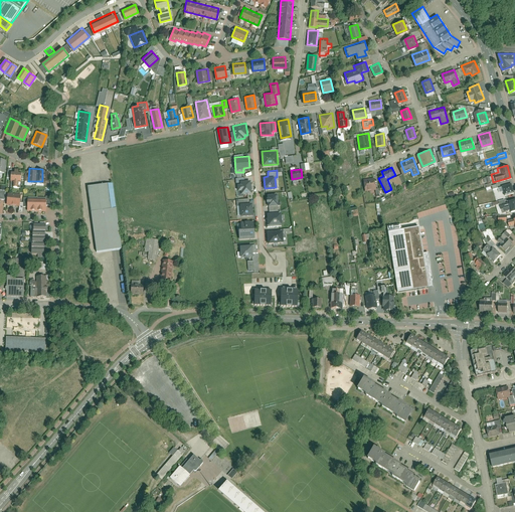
[(21,180),(21,172),(11,172),(10,180),(21,180)]
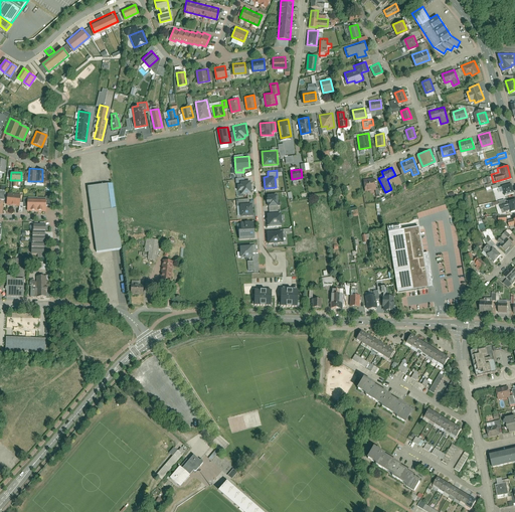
[(251,192),(250,179),(245,180),(245,175),(235,176),(235,181),(240,181),(241,183),(238,184),(239,195),(244,194),(243,193),(251,192)]
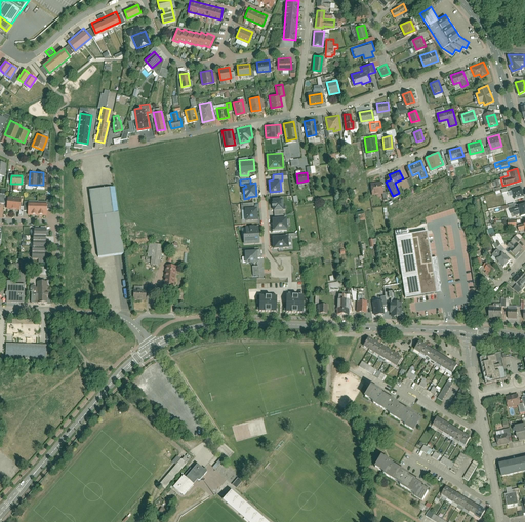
[(382,179),(370,182),(371,193),(385,191),(382,179)]
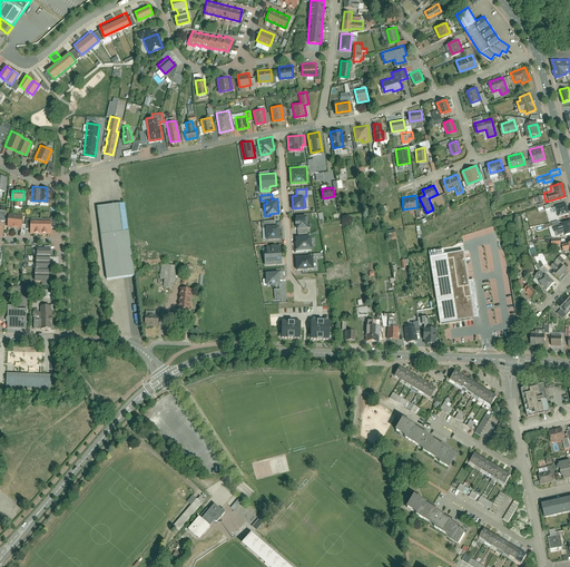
[(556,204),(559,215),(569,212),(567,201),(556,204)]
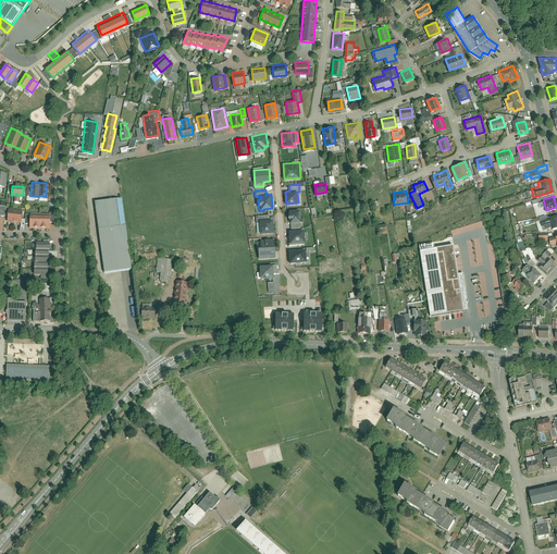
[(118,197),(95,200),(104,270),(130,267),(124,223),(121,224),(118,197)]
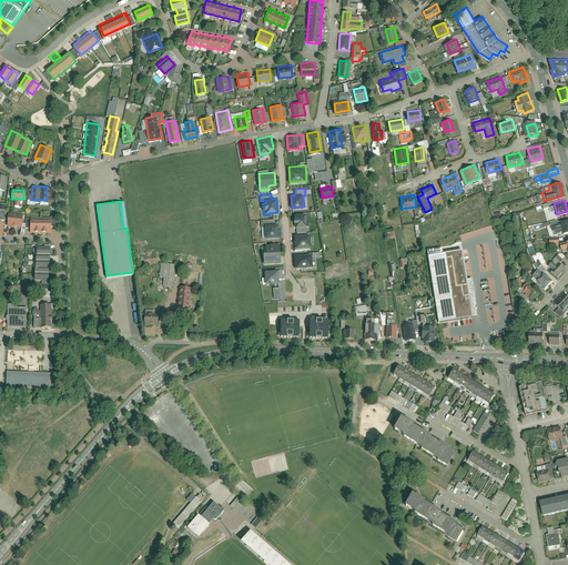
[(7,223),(21,225),(22,214),(9,212),(7,223)]
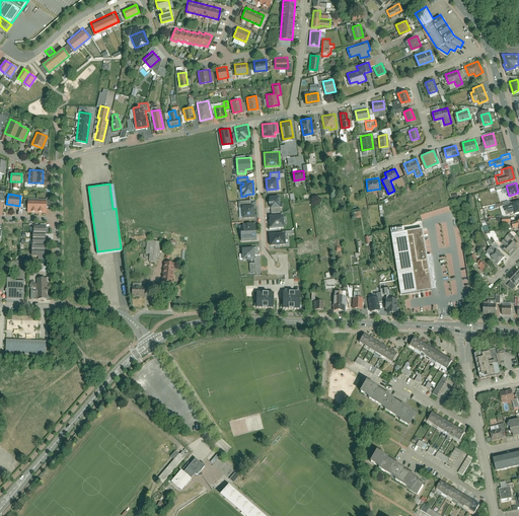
[(280,206),(280,195),(271,196),(271,198),(269,198),(269,203),(271,203),(271,207),(280,206)]
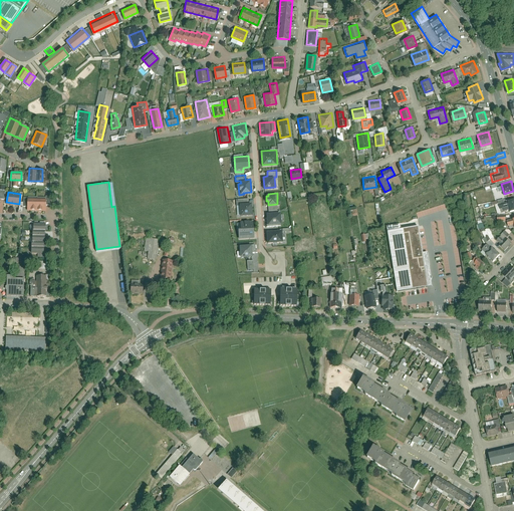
[(249,202),(249,197),(236,198),(236,204),(240,203),(241,215),(253,214),(252,201),(249,202)]
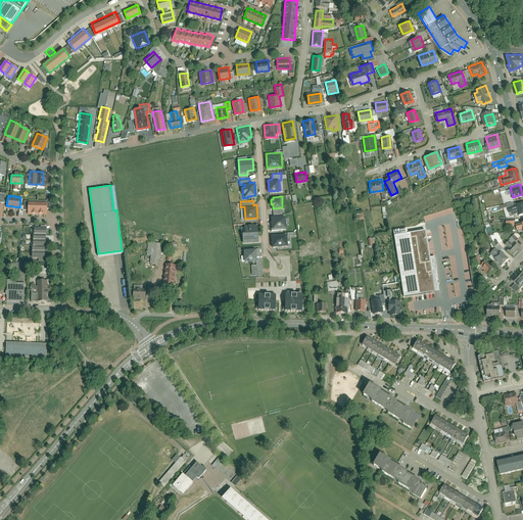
[(46,213),(46,202),(28,201),(28,213),(46,213)]
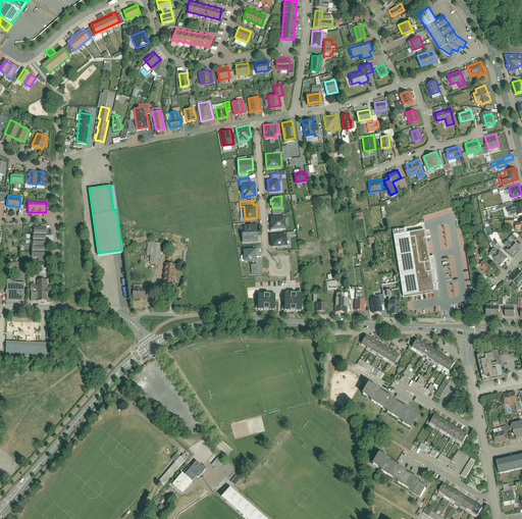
[(521,212),(521,201),(507,205),(508,210),(517,207),(518,213),(521,212)]
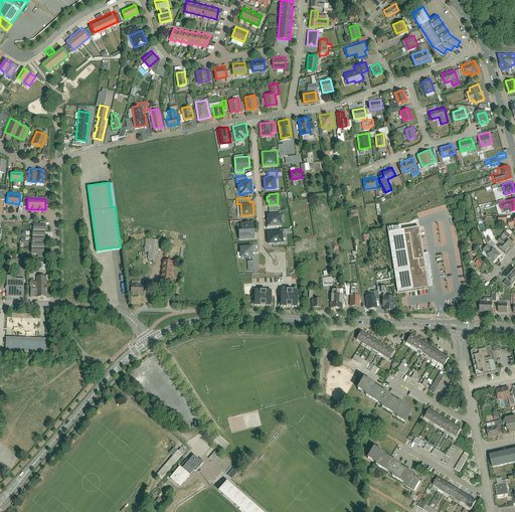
[(283,223),(282,211),(268,212),(269,224),(283,223)]
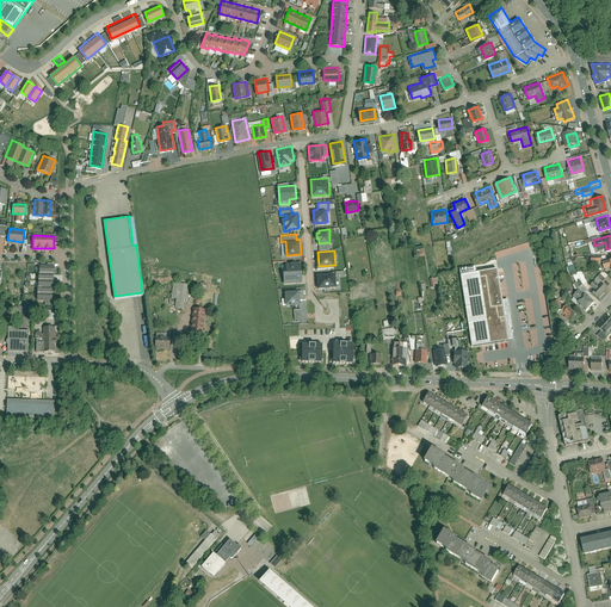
[(302,282),(301,260),(287,261),(287,268),(284,268),(284,283),(302,282)]
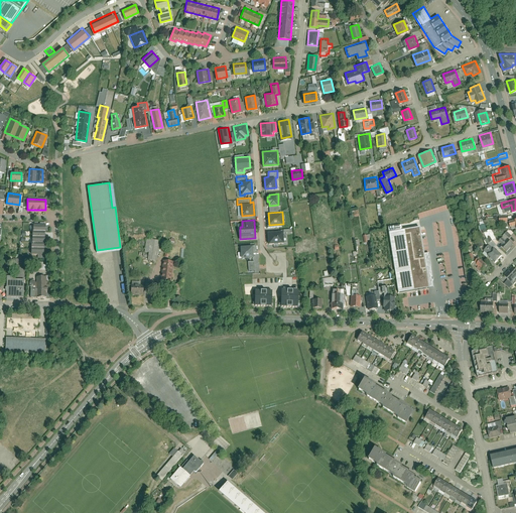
[(44,223),(32,222),(31,252),(43,252),(44,223)]
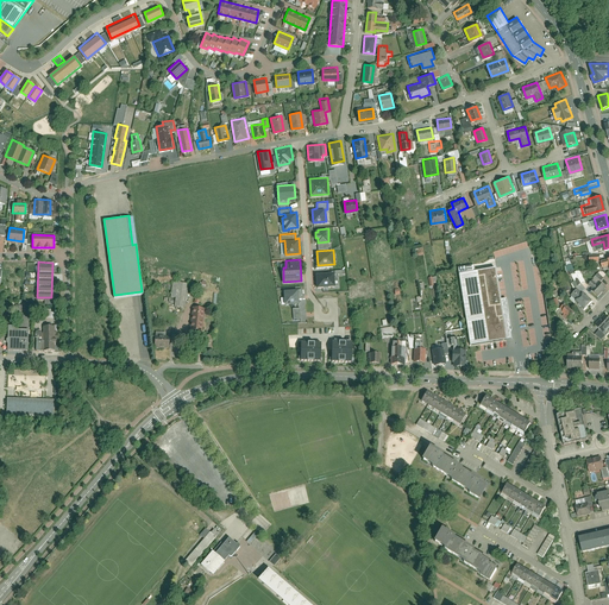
[(495,265),(473,269),(472,263),(458,264),(469,341),(512,335),(506,296),(500,296),(495,265)]
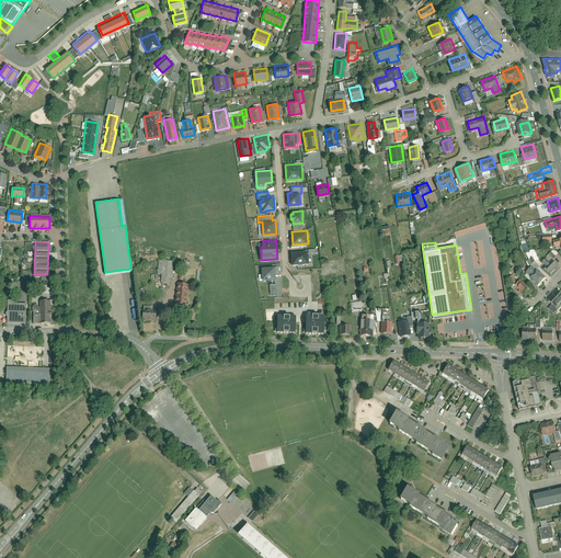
[(308,250),(292,251),(293,264),(309,263),(308,250)]
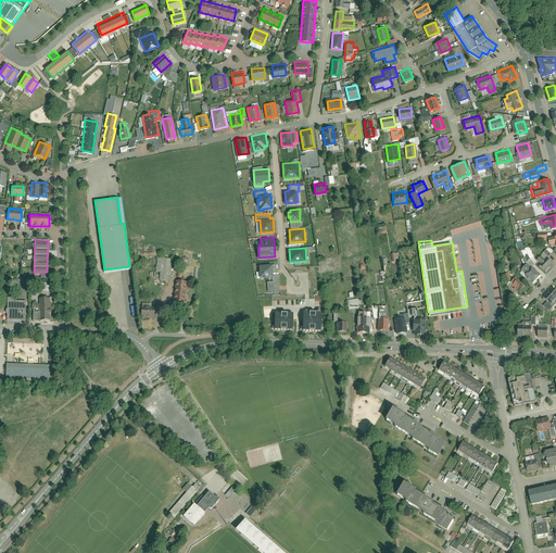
[(540,263),(545,268),(553,260),(547,255),(545,258),(540,253),(536,256),(542,261),(540,263)]
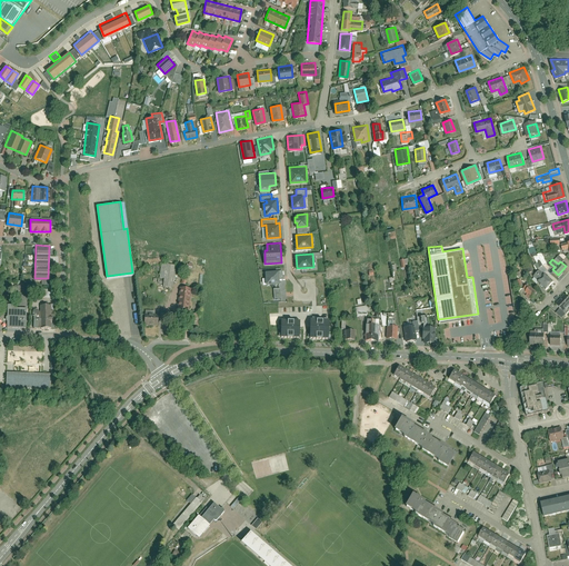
[(176,262),(162,260),(160,272),(165,274),(163,281),(173,283),(176,262)]
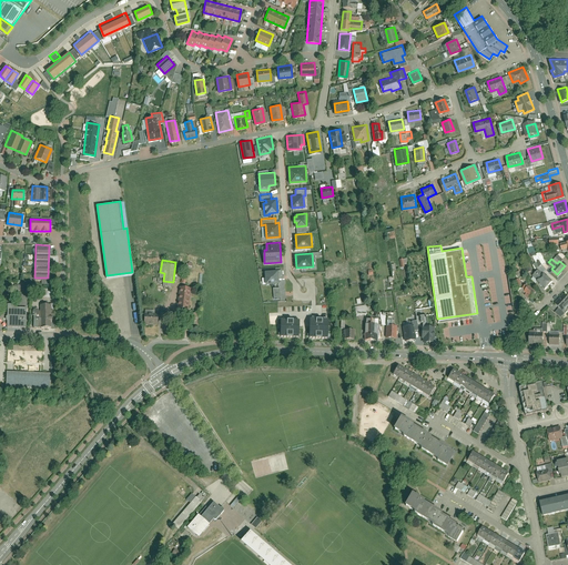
[(280,282),(279,269),(265,270),(266,283),(280,282)]
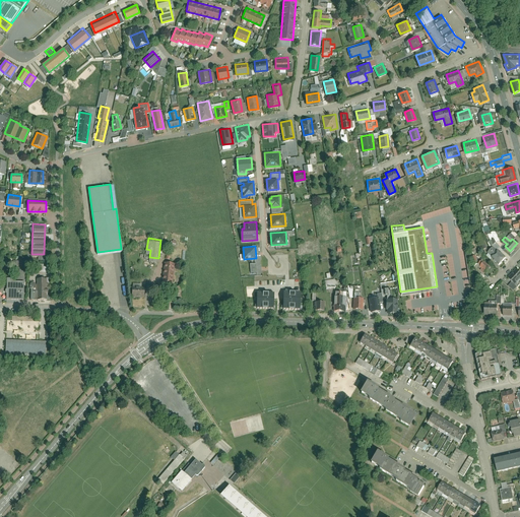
[(488,250),(501,262),(506,255),(498,248),(497,250),(492,246),(488,250)]
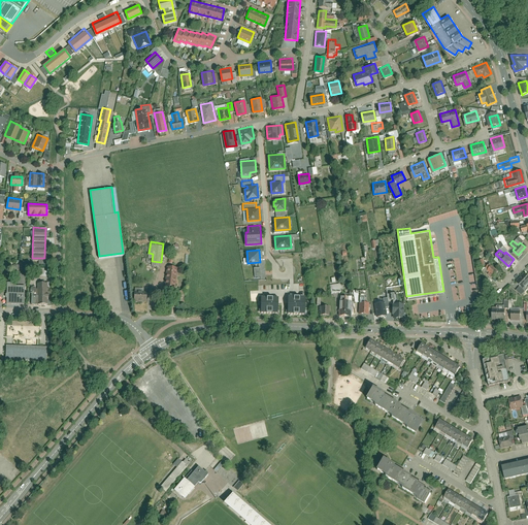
[(487,266),(494,273),(499,269),(491,261),(487,266)]
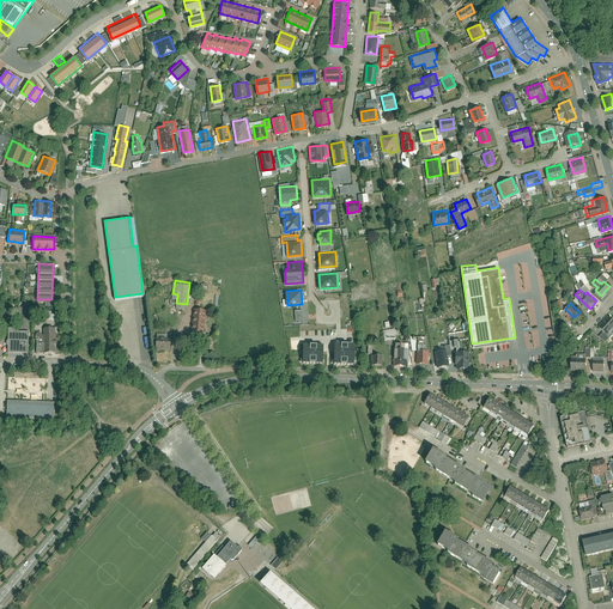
[(205,308),(193,306),(192,327),(202,328),(205,308)]
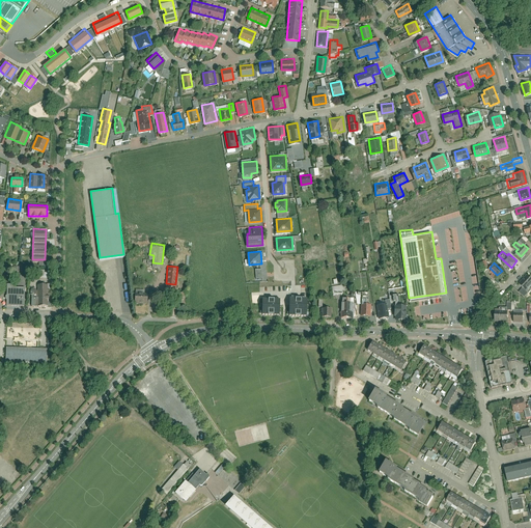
[(530,282),(530,275),(527,272),(519,281),(523,285),(526,288),(530,282)]
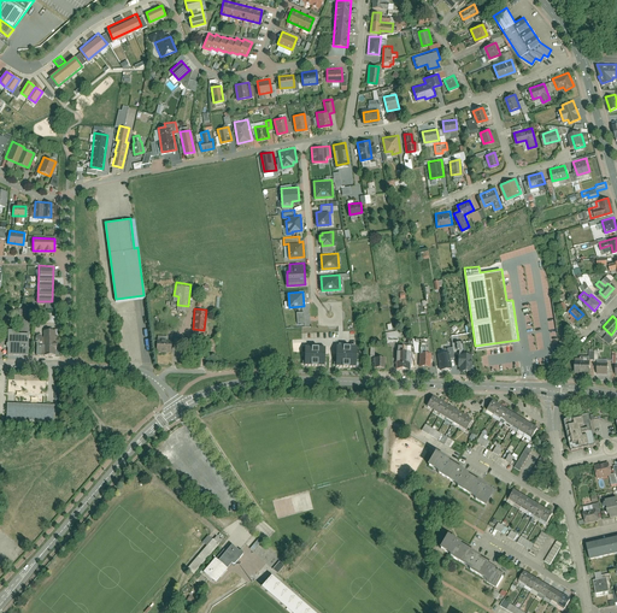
[(400,328),(386,329),(387,339),(401,339),(400,328)]
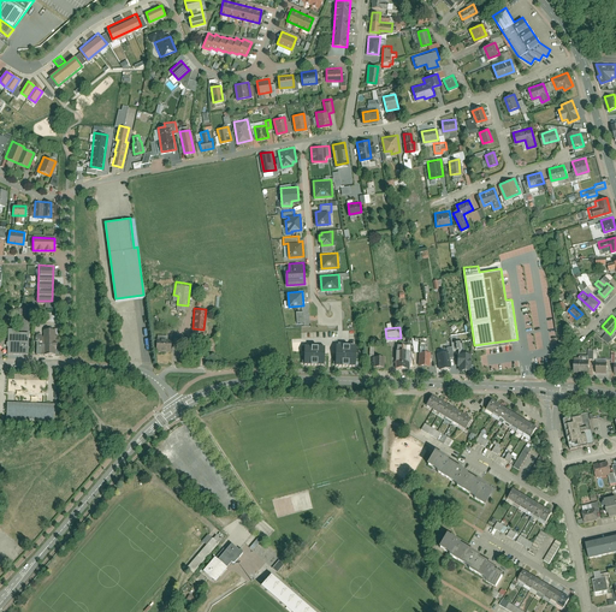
[(615,332),(615,327),(610,334),(606,331),(602,336),(609,342),(615,332)]
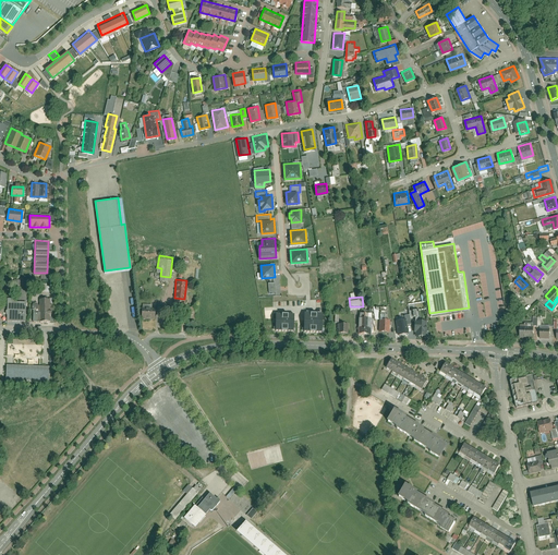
[(8,299),(7,318),(25,320),(26,299),(8,299)]
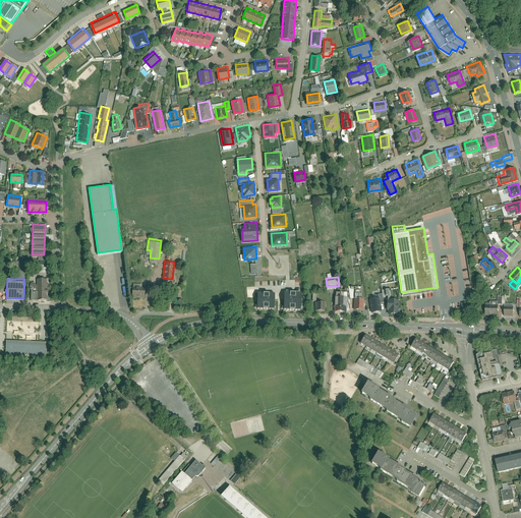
[(133,286),(133,295),(145,295),(145,286),(133,286)]
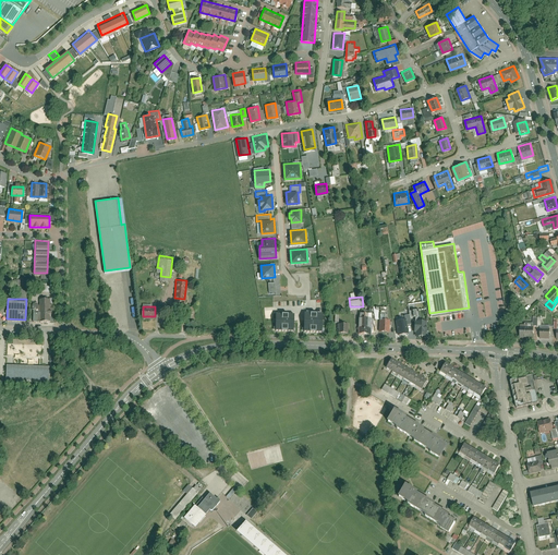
[(295,329),(296,310),(276,309),(275,328),(295,329)]
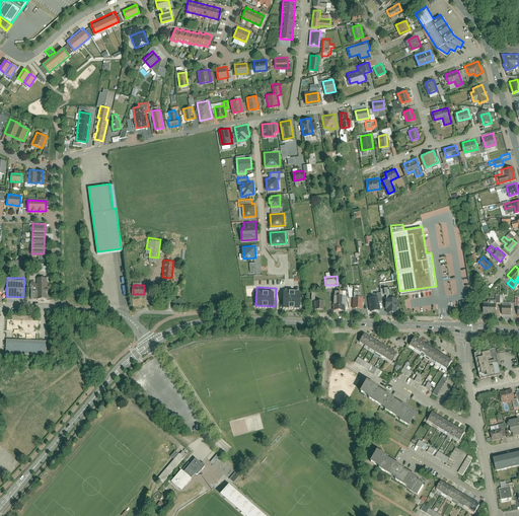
[(301,306),(302,287),(282,287),(282,306),(301,306)]
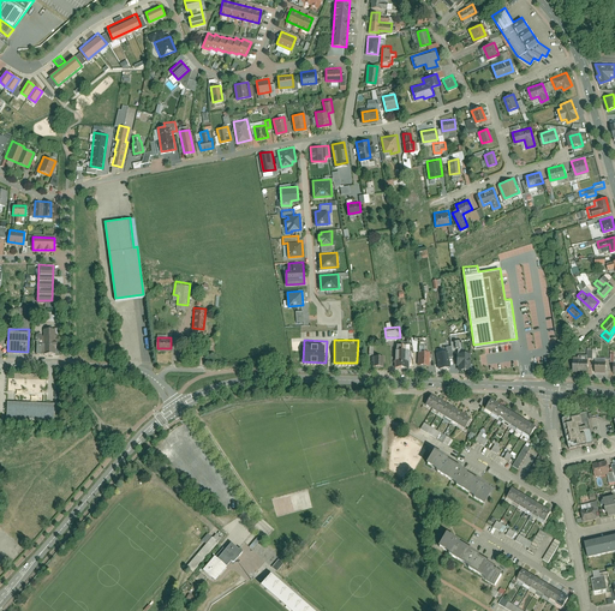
[(395,342),(395,364),(407,364),(407,342),(395,342)]
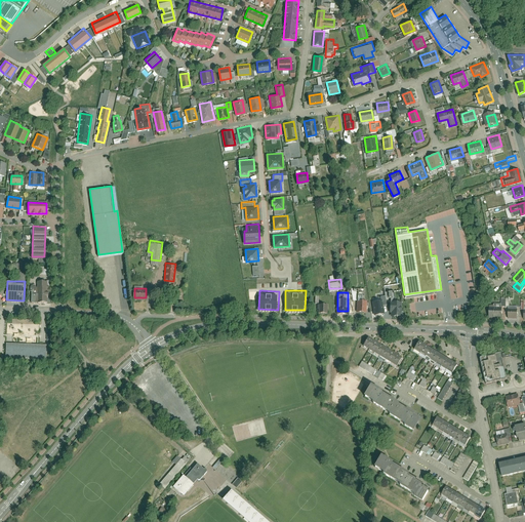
[(357,298),(357,310),(365,310),(365,298),(357,298)]
